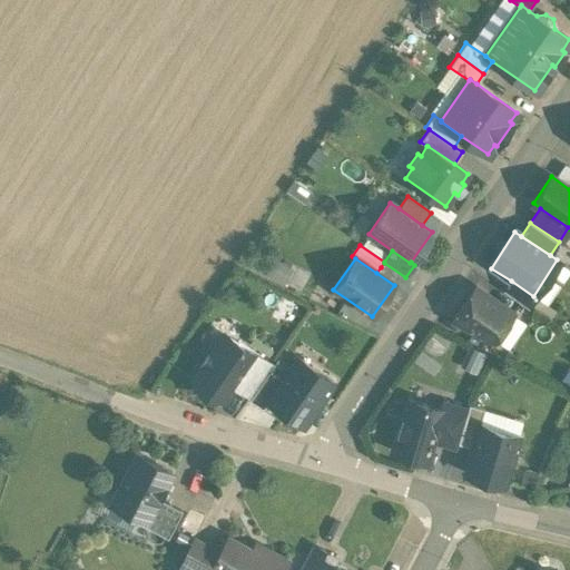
[(533,296),(511,281),(503,292),(530,311),(538,300),(533,296)]
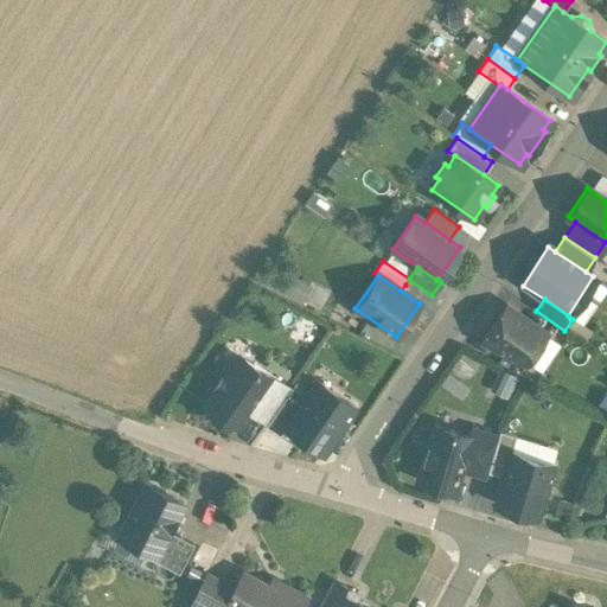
[(547,334),(505,306),(481,340),(526,363),(547,334)]
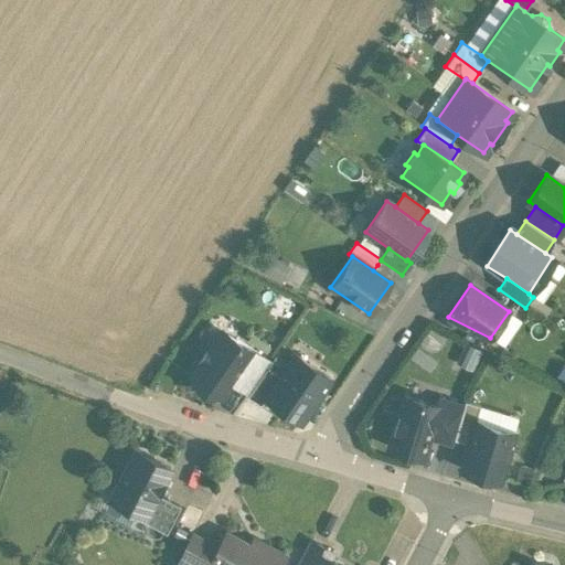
[(253,351),(222,329),(190,375),(196,380),(196,381),(196,385),(210,394),(213,393),(214,392),(221,396),(232,382),(253,351)]
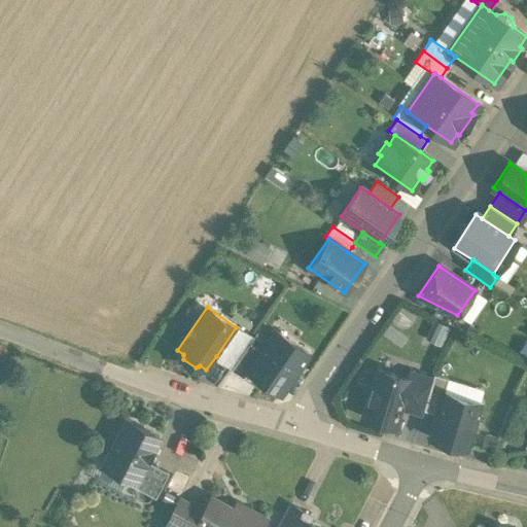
[(236,327),(216,356),(232,366),(248,343),(252,339),(236,327)]
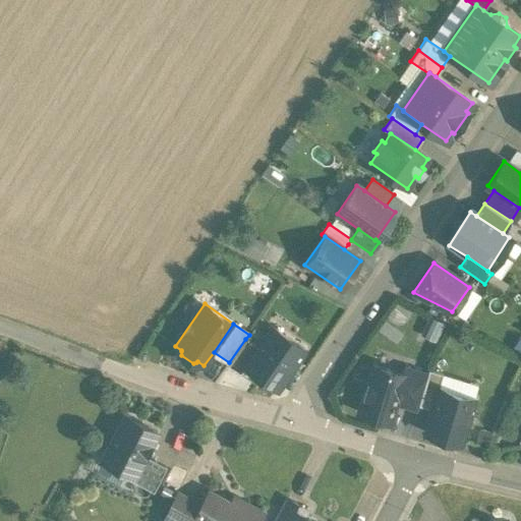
[(256,347),(243,366),(244,366),(277,389),(304,349),(271,326),(256,347)]
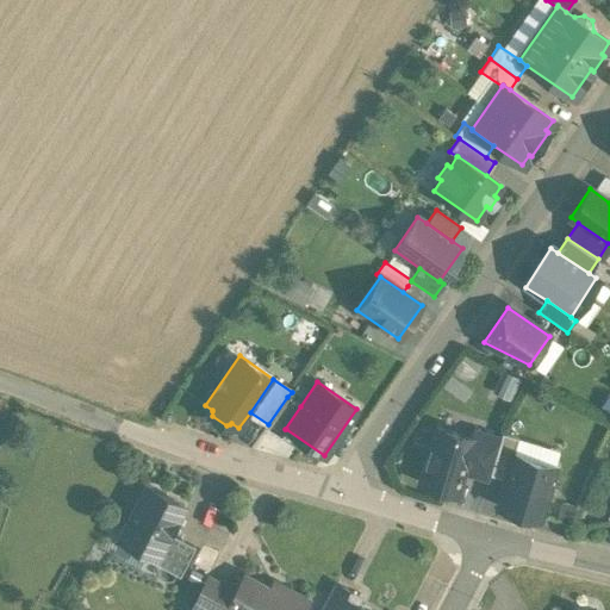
[(268,424),(266,428),(280,437),(286,429),(285,429),(300,406),(287,397),(268,424)]
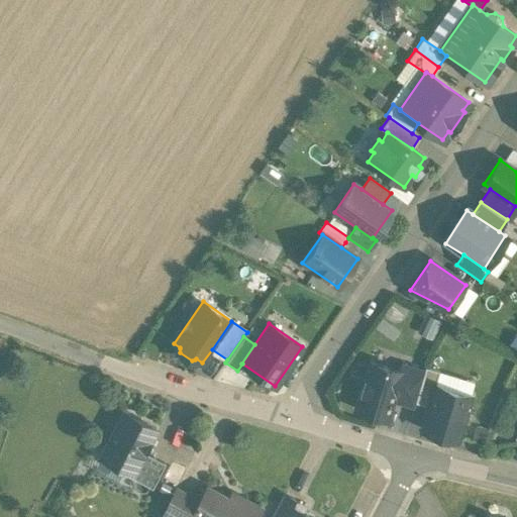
[(399,372),(369,364),(356,409),(386,419),(392,400),(400,373),(399,372)]
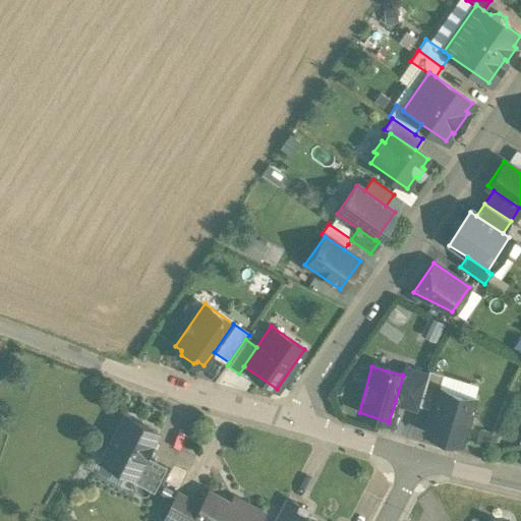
[(426,374),(404,367),(402,374),(403,375),(395,403),(416,410),(417,405),(426,374)]
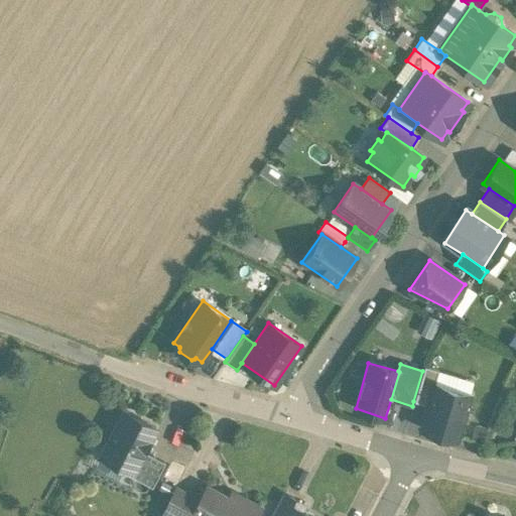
[(437,371),(424,367),(422,371),(413,401),(427,406),(433,384),(437,371)]
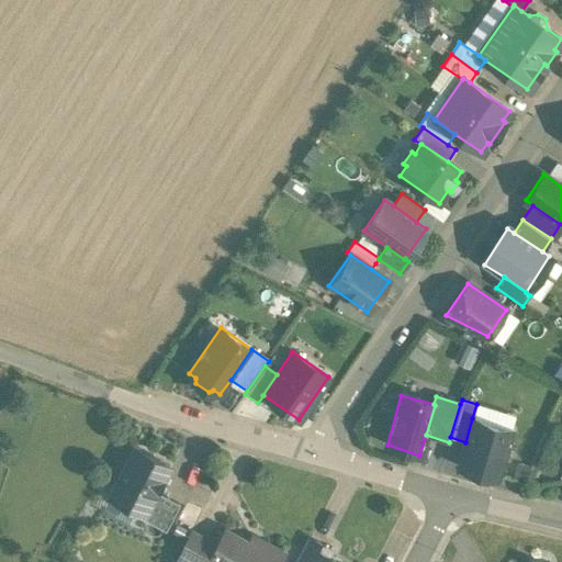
[(510,430),(472,418),(465,442),(458,467),(496,479),(510,430)]
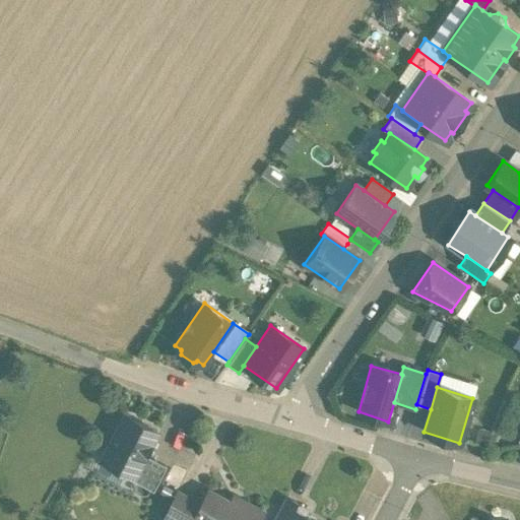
[(156,431),(124,414),(101,459),(131,475),(133,476),(144,455),(156,431)]
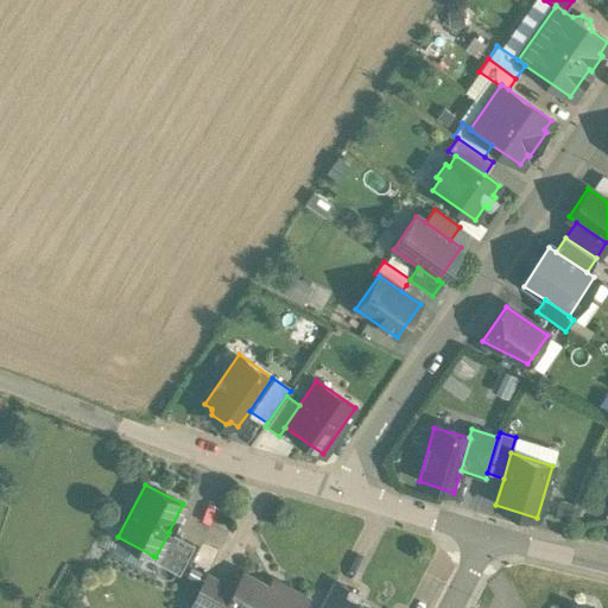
[(194,545),(169,532),(156,557),(153,556),(152,561),(178,574),(194,545)]
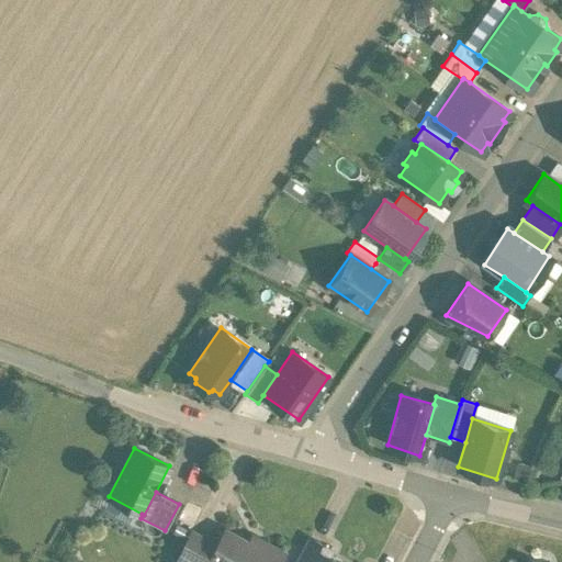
[(279,561),(284,553),(260,541),(258,547),(224,529),(216,544),(206,561),(279,561)]
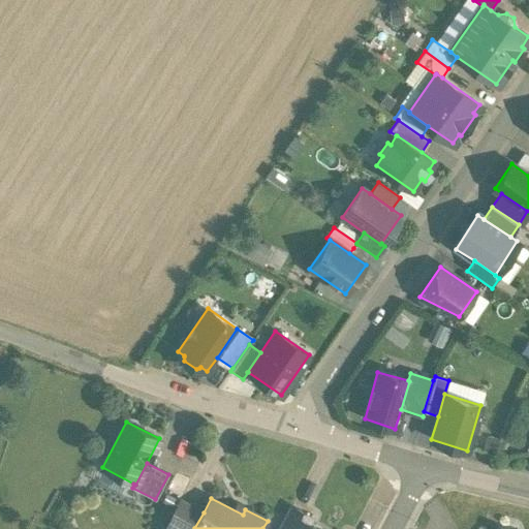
[(180,500),(163,528),(194,528),(204,512),(180,500)]
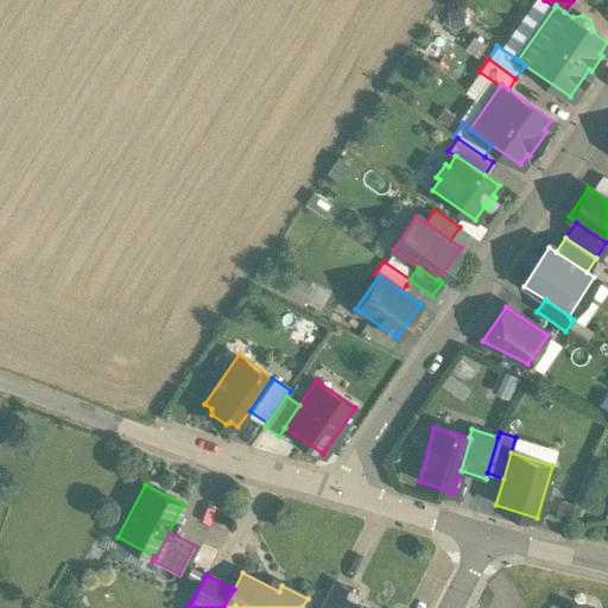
[(335,583),(321,607),(339,607),(349,590),(335,583)]
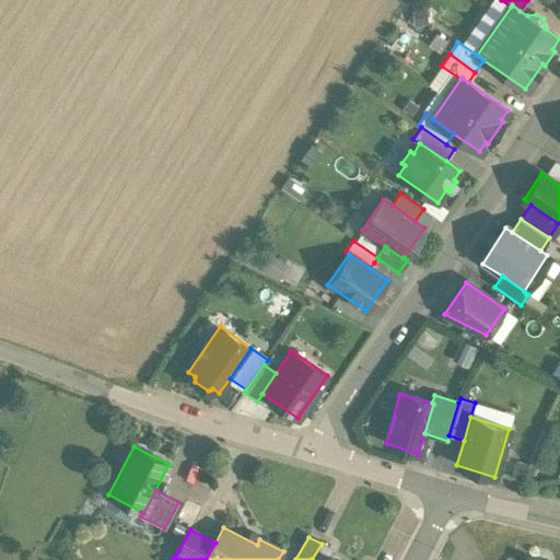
[(336,559),(325,555),(328,548),(322,544),(312,559),(336,559)]
